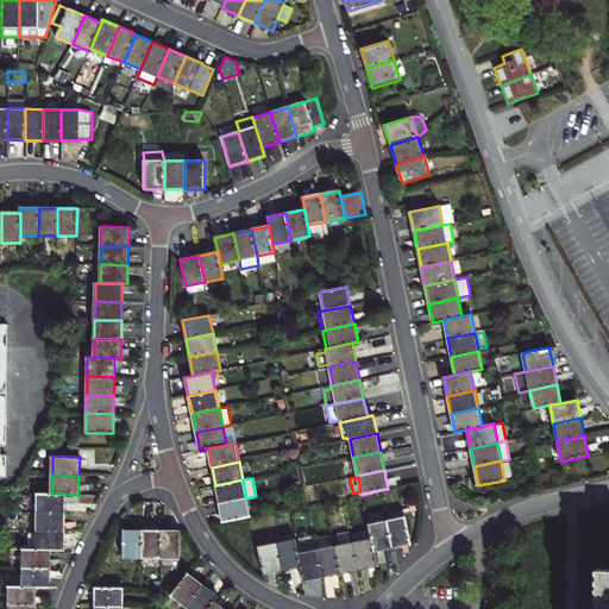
[(215,485),(220,503),(246,498),(243,479),(215,485)]
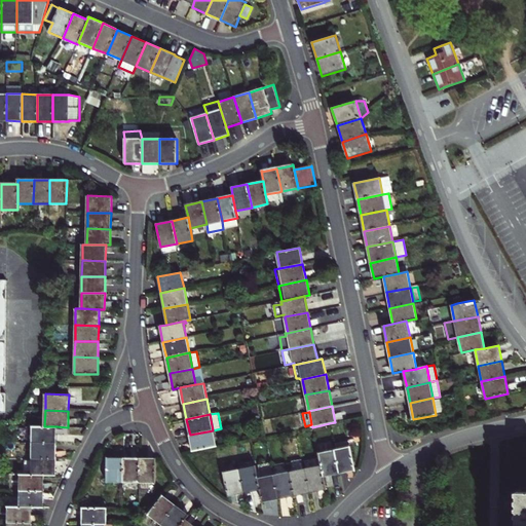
[(44,426),(33,426),(33,429),(33,440),(33,443),(55,443),(57,426),(44,426)]
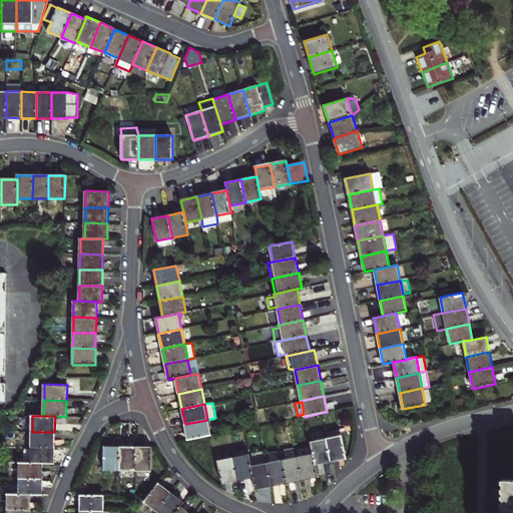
[(185,424),(188,440),(210,436),(207,420),(185,424)]
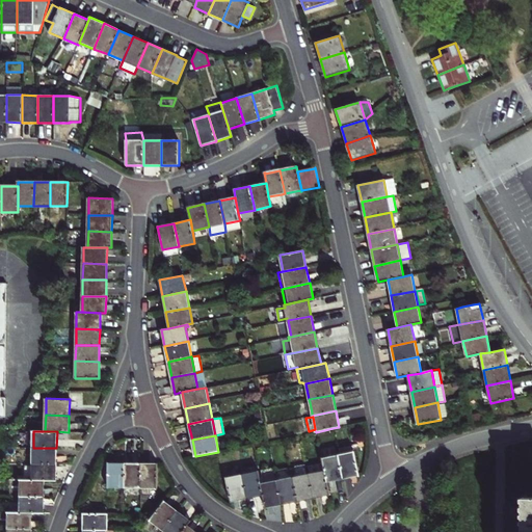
[(32,463),(56,464),(56,448),(33,448),(32,463)]
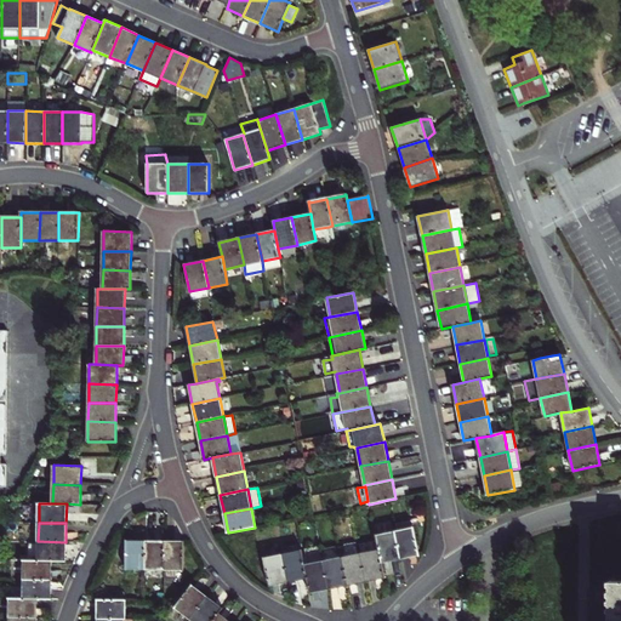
[(400,558),(420,554),(414,528),(400,530),(394,531),(400,558)]
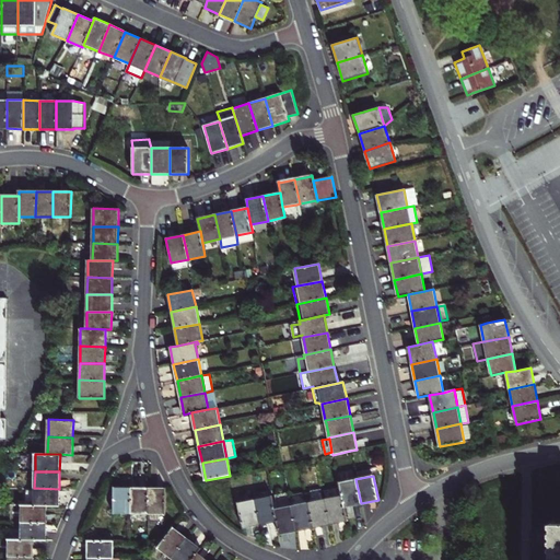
[(345,508),(361,503),(356,479),(339,482),(340,487),(342,496),(345,508)]
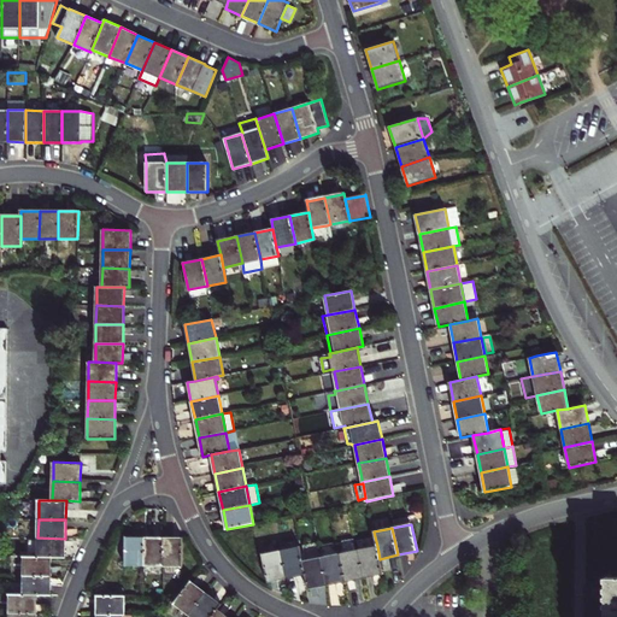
[(359,550),(377,546),(375,536),(358,540),(359,550)]
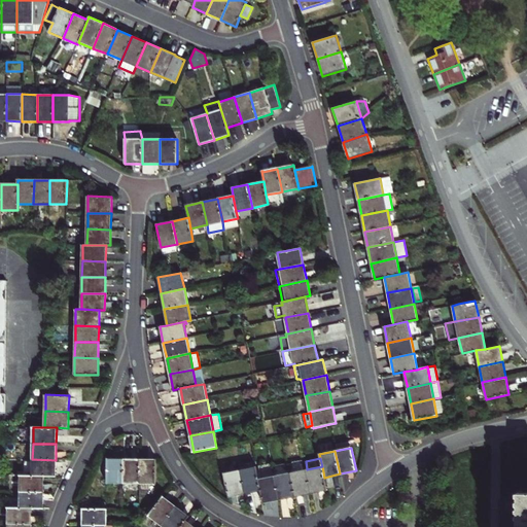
[(44,476),(56,477),(56,460),(32,459),(32,462),(32,476),(44,476)]
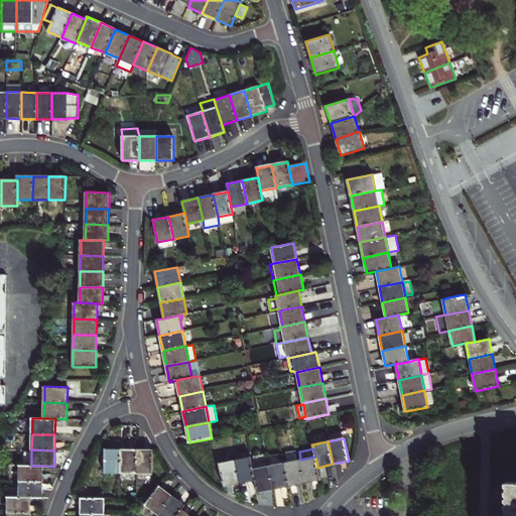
[(121,449),(105,449),(104,473),(121,473),(121,449)]
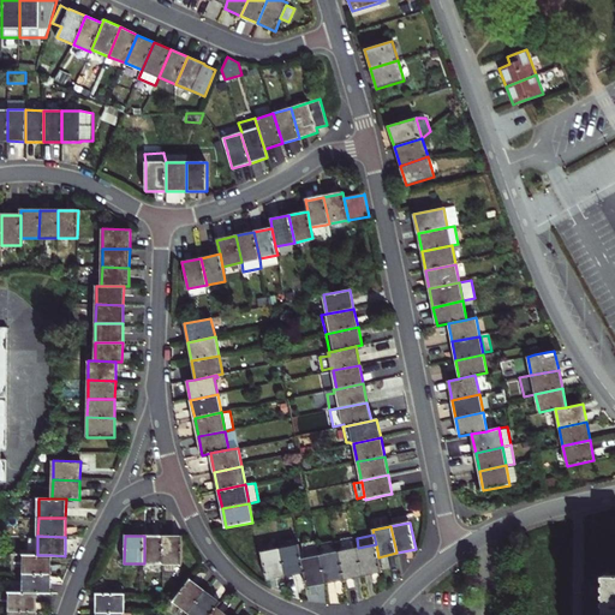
[(162,536),(144,536),(144,563),(162,563),(162,536)]
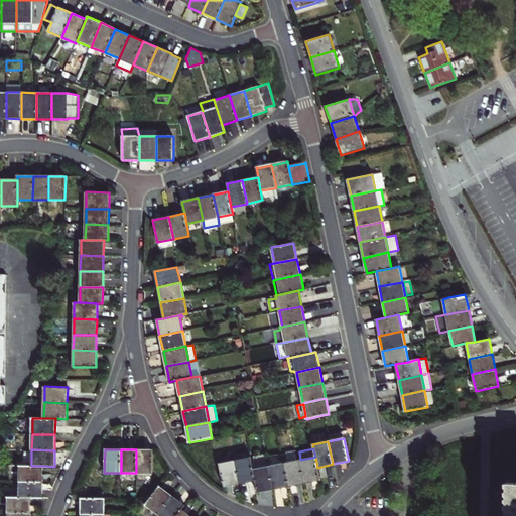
[(153,449),(136,449),(136,473),(153,473),(153,449)]
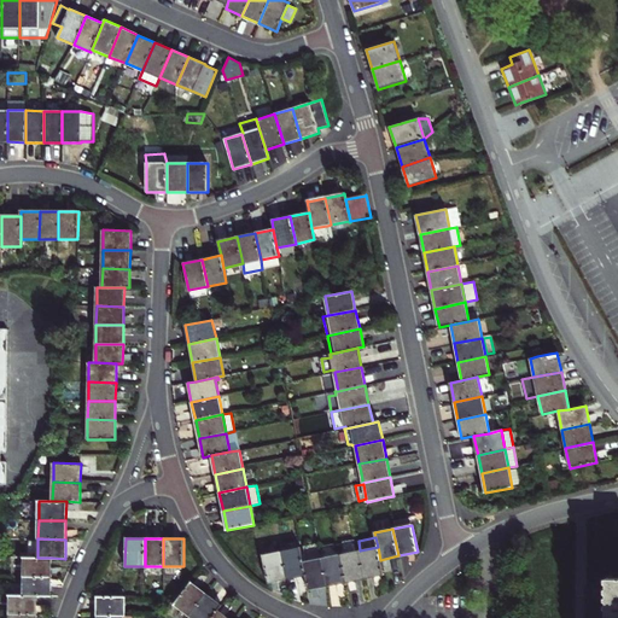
[(343,542),(345,554),(356,552),(354,540),(343,542)]
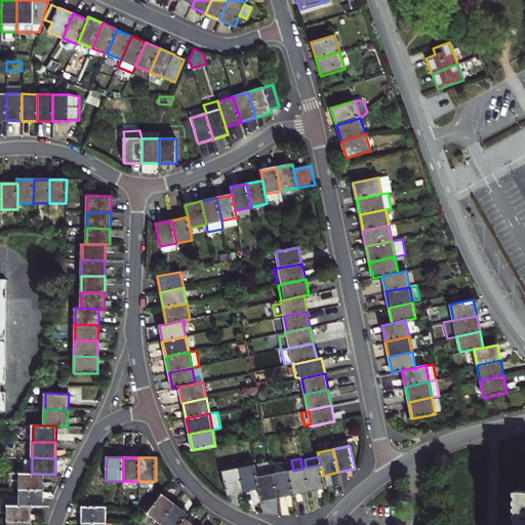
[(273,463),(275,474),(285,472),(283,461),(273,463)]
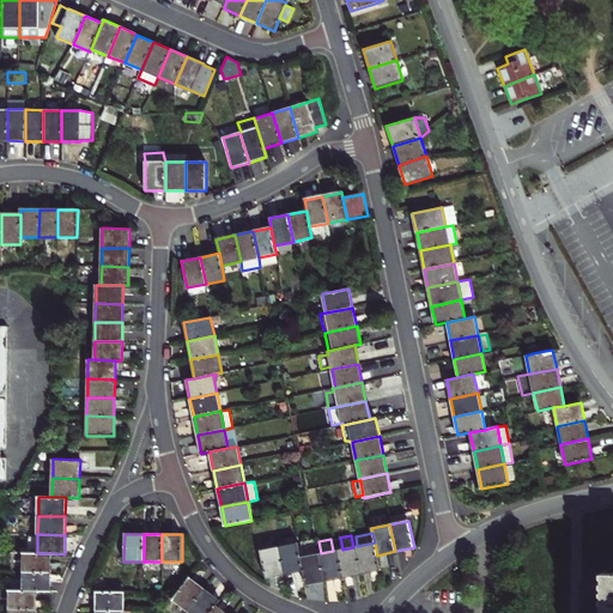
[(301,541),(304,557),(316,554),(313,540),(301,541)]
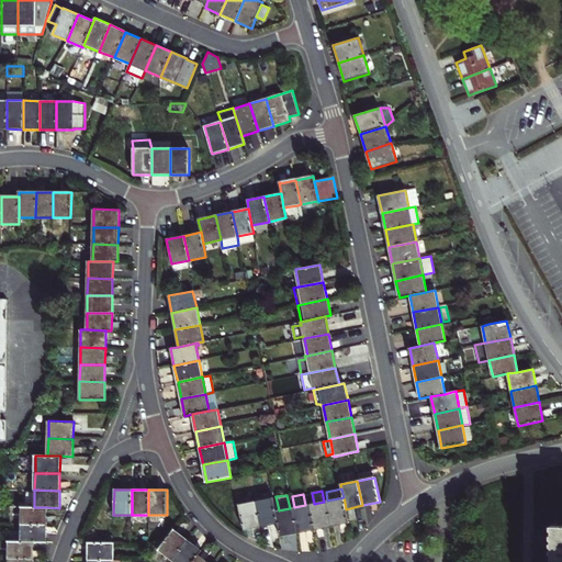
[(326,501),(332,526),(348,523),(346,509),(344,497),(327,501),(326,501)]
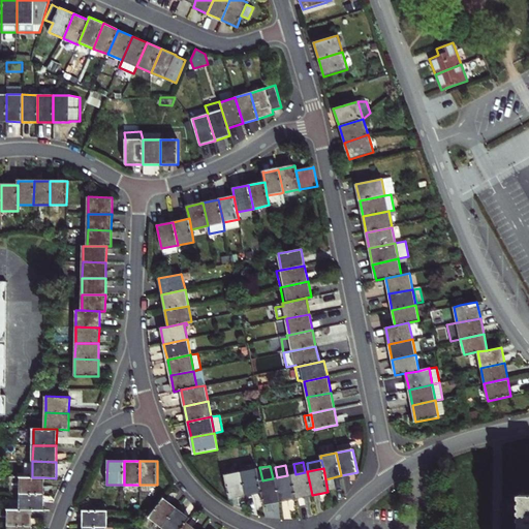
[(241,472),(246,495),(261,492),(259,481),(257,469),(241,472)]
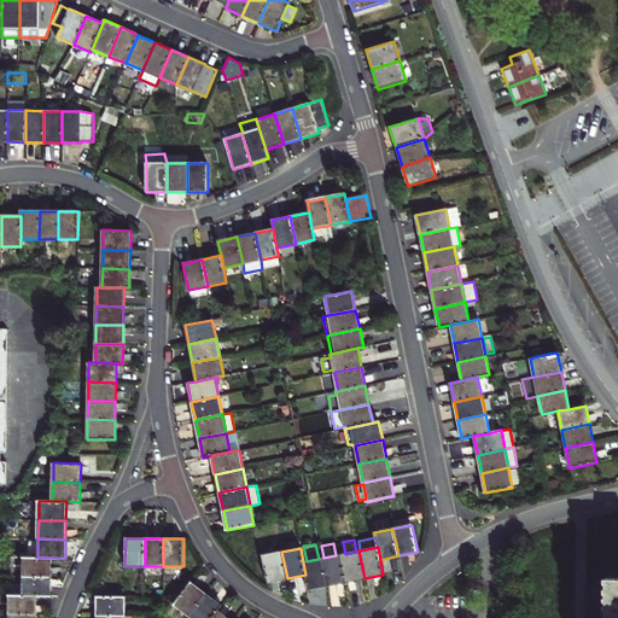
[(345,582),(365,578),(359,551),(356,552),(345,554),(340,554),(345,582)]
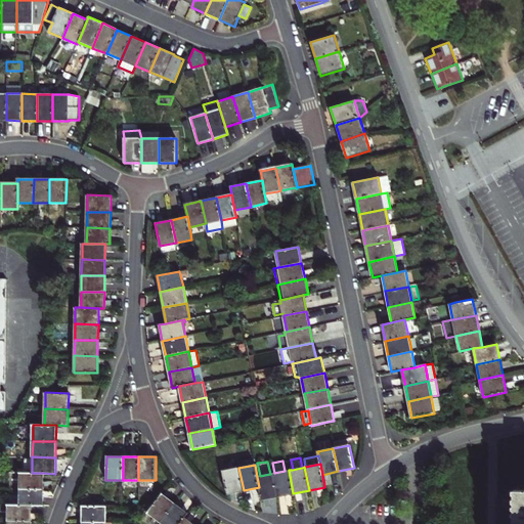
[(227,493),(244,490),(238,468),(222,471),(227,493)]
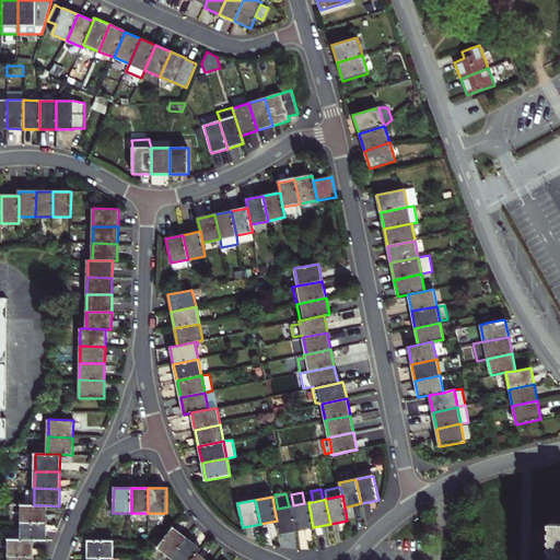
[(296,531),(313,527),(308,502),(304,503),(293,505),(291,506),(296,531)]
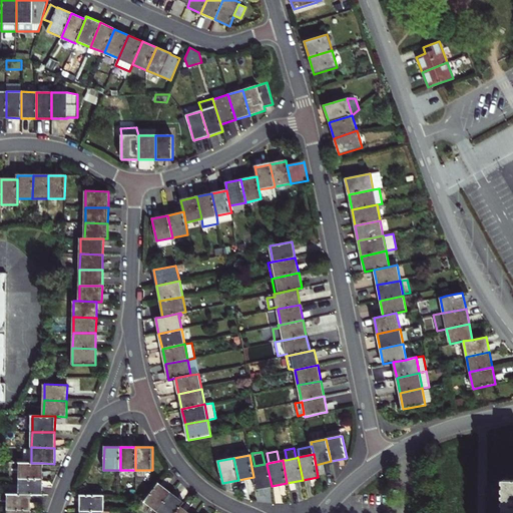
[(42,479),(43,463),(31,463),(24,463),(20,463),(20,479),(42,479)]
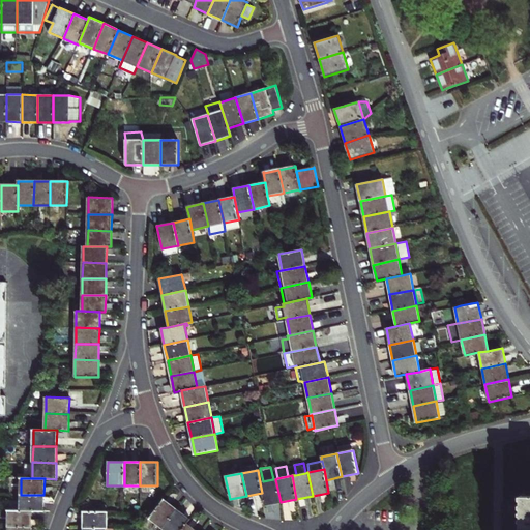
[(264,505),(281,502),(275,479),(273,479),(263,481),(260,482),(262,493),(264,505)]
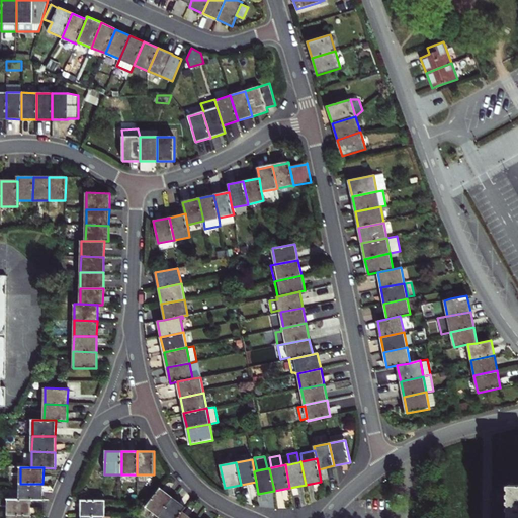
[(19,499),(31,500),(42,500),(42,484),(20,484),(19,499)]
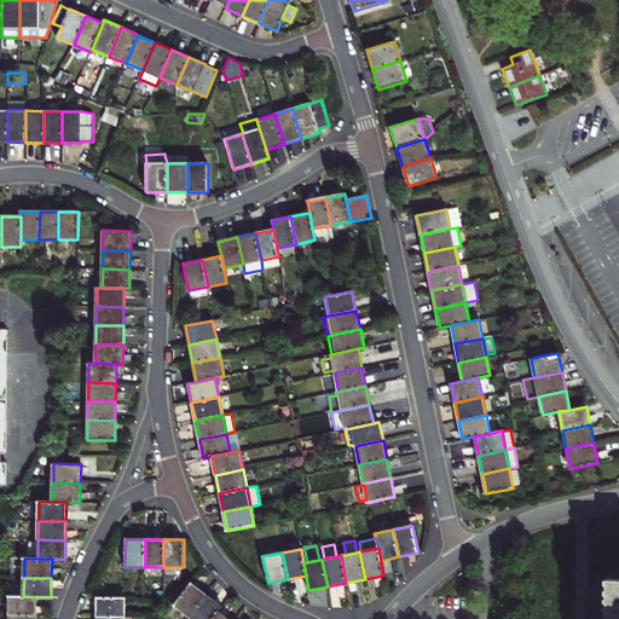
[(618,618),(618,578),(607,578),(607,584),(608,584),(608,589),(607,589),(607,594),(608,594),(608,597),(607,597),(607,601),(608,601),(608,605),(607,605),(607,609),(608,609),(608,617),(606,617),(606,618),(618,618)]
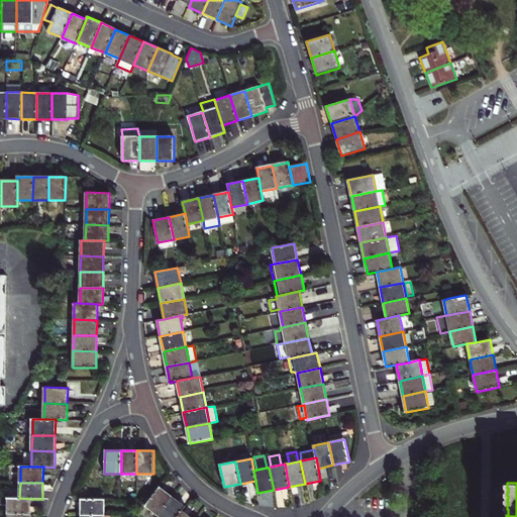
[(145,505),(159,515),(173,497),(160,487),(145,505)]
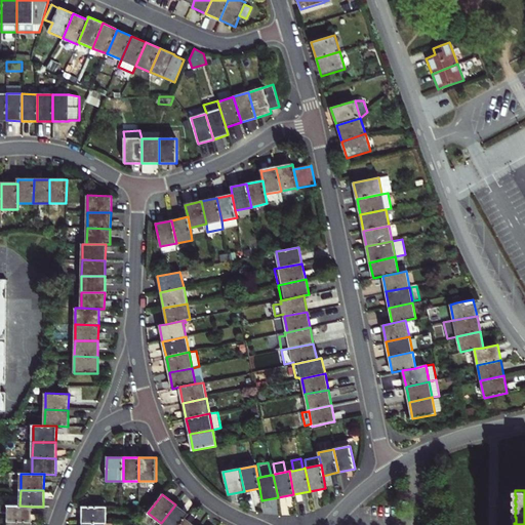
[(163,524),(179,524),(185,518),(189,514),(175,505),(161,523),(163,524)]
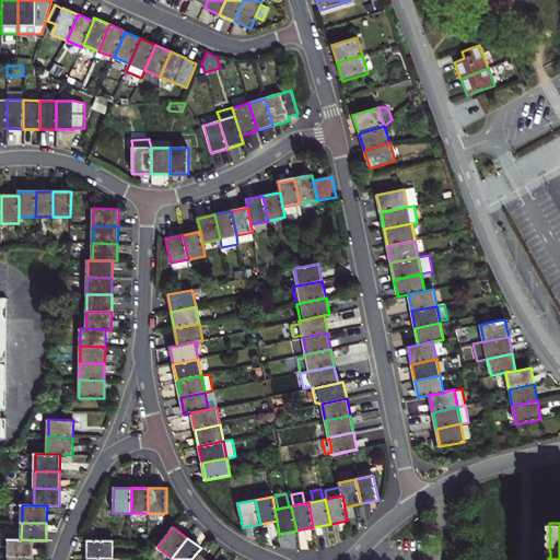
[(9,539),(9,557),(33,557),(34,540),(21,539),(9,539)]
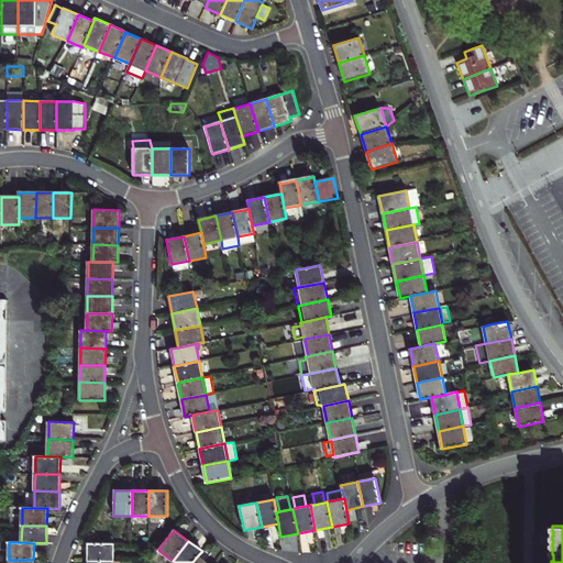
[(113,561),(113,543),(88,542),(88,560),(113,561)]
